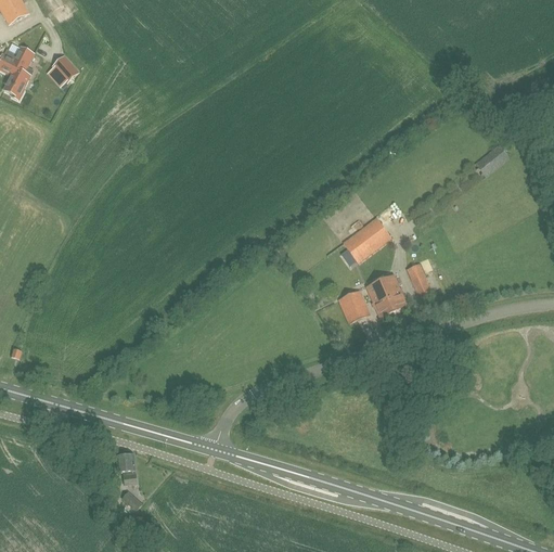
[(0,10),(8,25),(28,13),(21,0),(0,0),(0,10)]
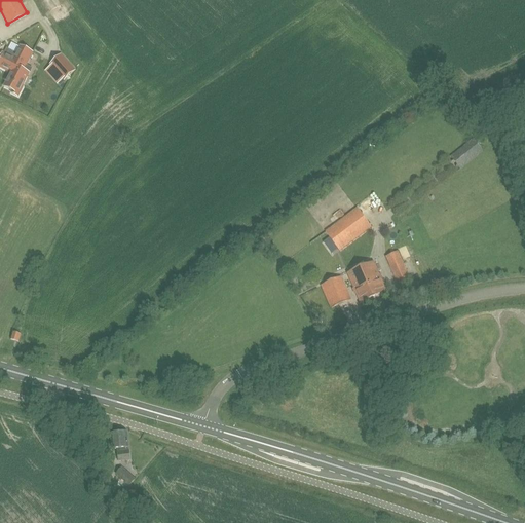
[(42,13),(37,17),(44,26),(49,22),(42,13)]
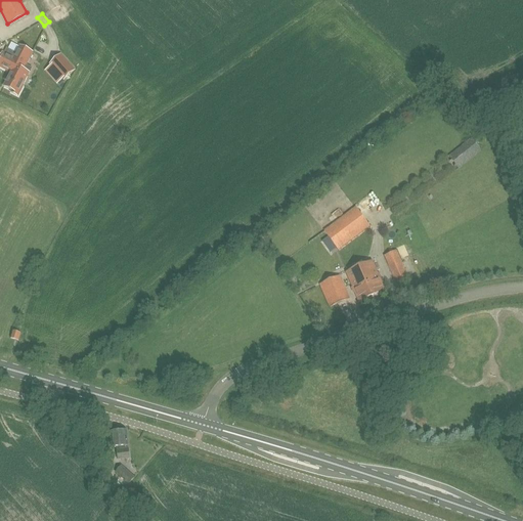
[(6,72),(8,73),(3,84),(11,88),(10,90),(17,93),(23,83),(22,82),(31,66),(25,62),(32,50),(18,43),(14,51),(6,46),(3,51),(2,50),(0,53),(0,55),(1,56),(0,57),(0,66),(7,70),(6,72)]
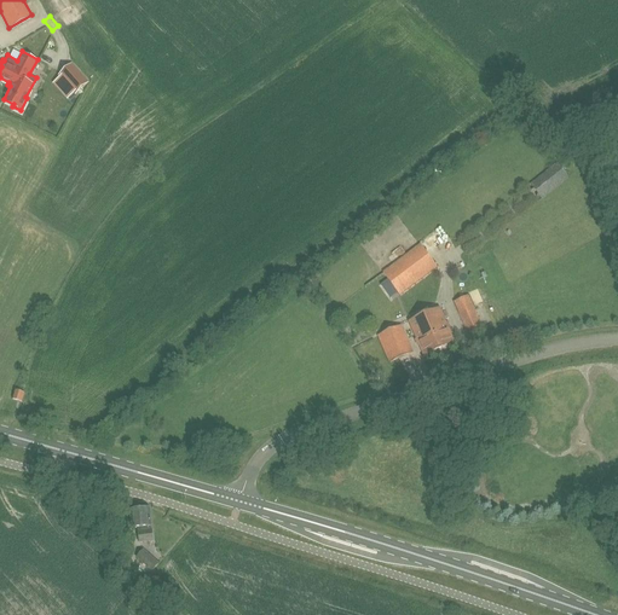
[(58,74),(51,81),(65,97),(73,91),(74,91),(87,80),(70,62),(58,74)]
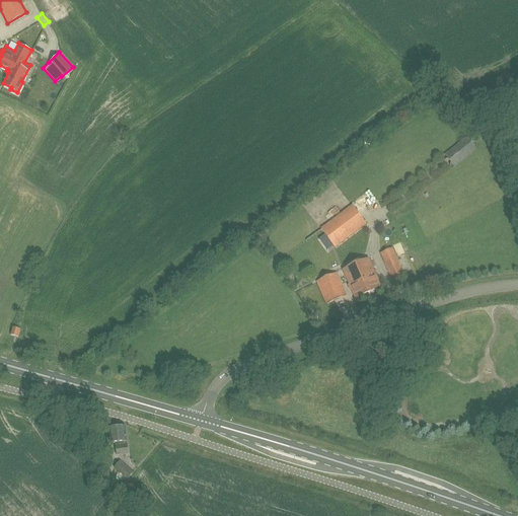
[(453,164),(475,147),(466,135),(444,153),(453,164)]
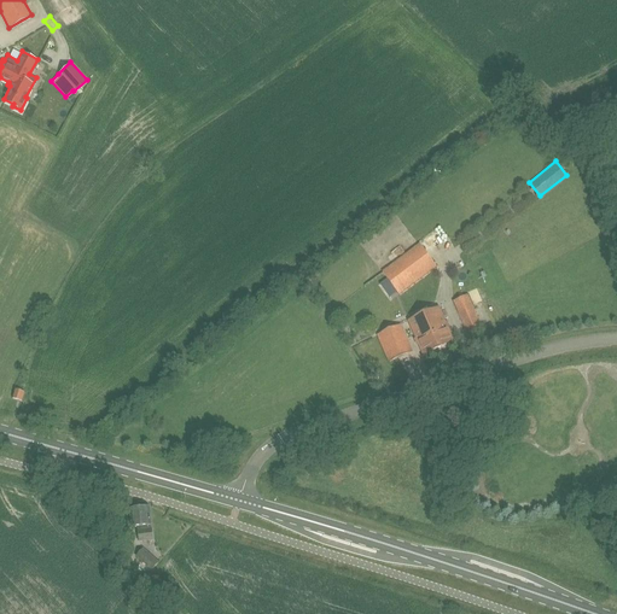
[(419,243),(382,270),(399,292),(435,263),(419,243)]
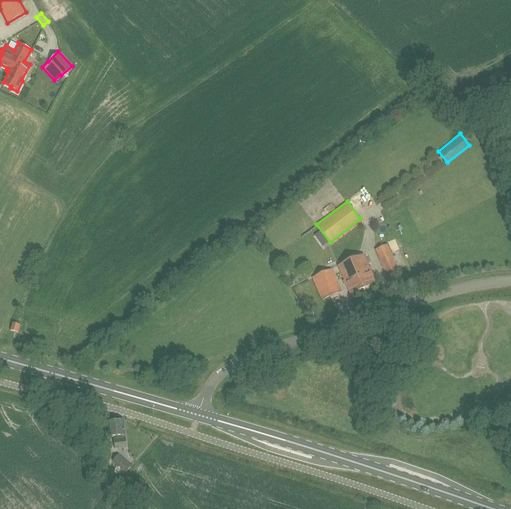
[(392,252),(387,241),(374,246),(379,256),(387,275),(398,270),(390,252),(392,252)]
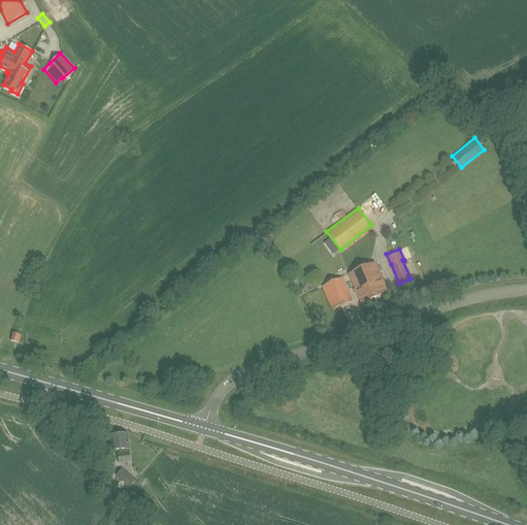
[(386,290),(373,261),(349,272),(361,301),(386,290)]
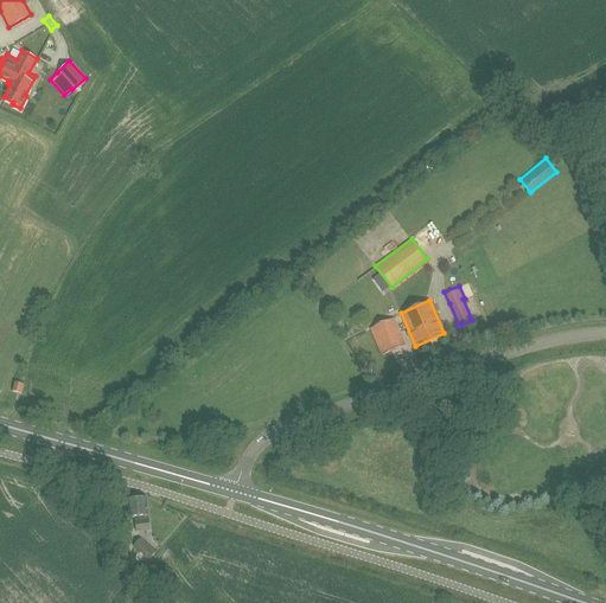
[(403,342),(391,316),(370,327),(382,352),(403,342)]
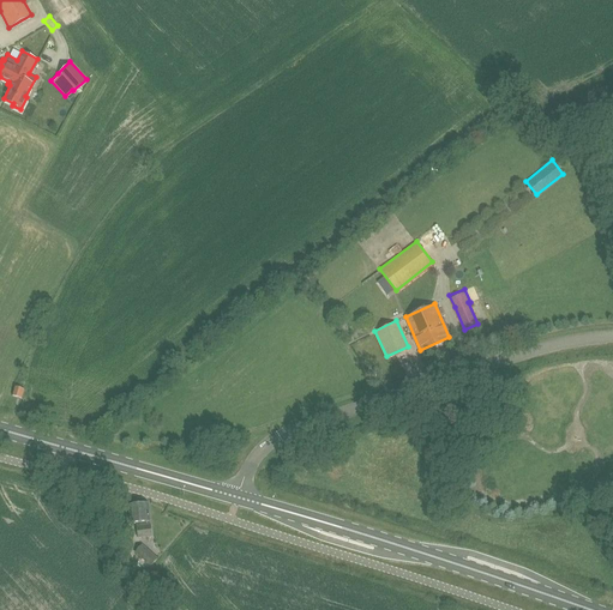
[(20,397),(23,387),(14,385),(12,394),(20,397)]
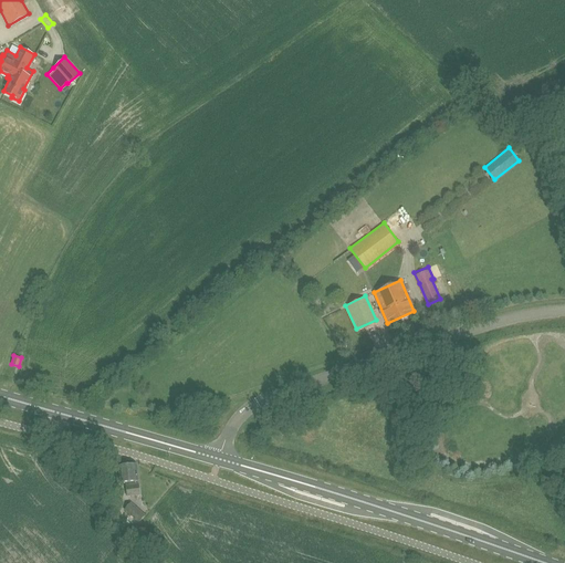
[(118,465),(119,481),(126,480),(127,493),(138,492),(136,464),(118,465)]
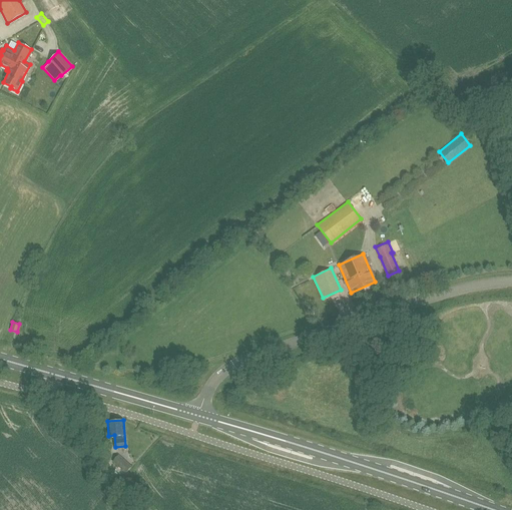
[(112,460),(125,472),(132,464),(120,452),(112,460)]
